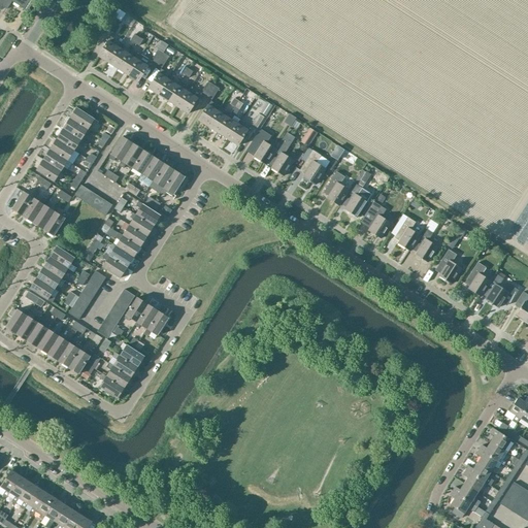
[(4,0),(1,6),(7,9),(11,2),(23,9),(29,0),(4,0)]
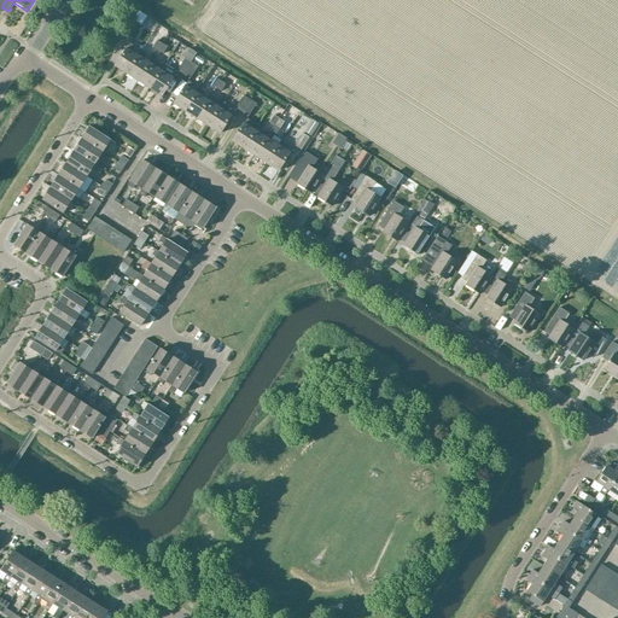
[(127,35),(133,39),(141,27),(134,22),(127,35)]
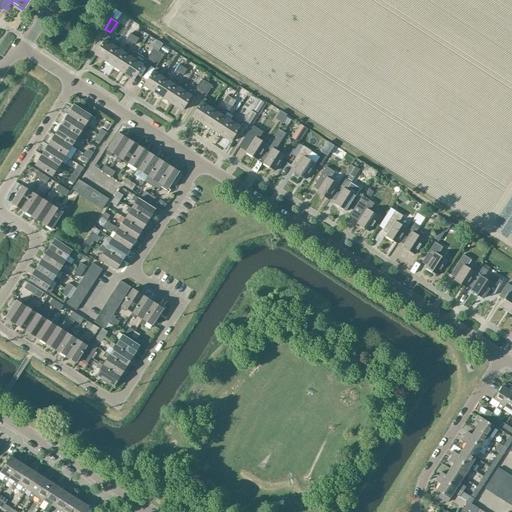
[(126,39),(130,42),(134,36),(130,33),(126,39)]
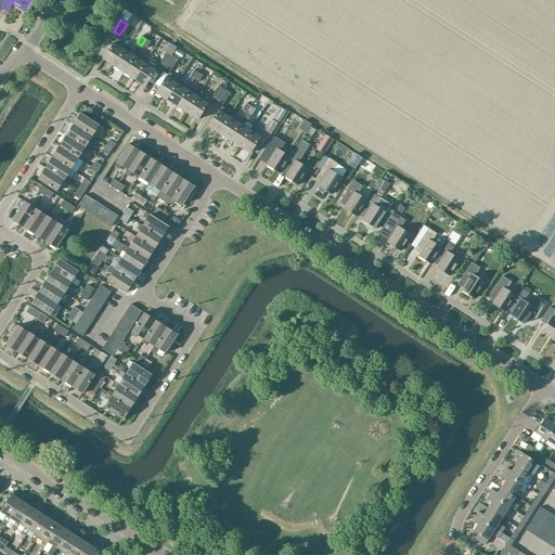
[(103,60),(113,66),(124,50),(117,46),(120,42),(116,39),(103,60)]
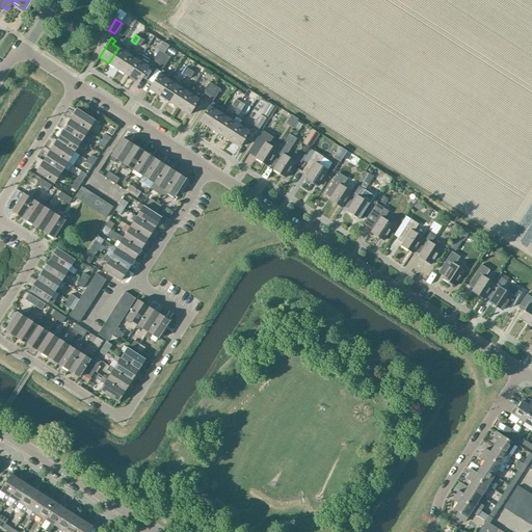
[(139,37),(135,44),(140,47),(144,41),(139,37)]
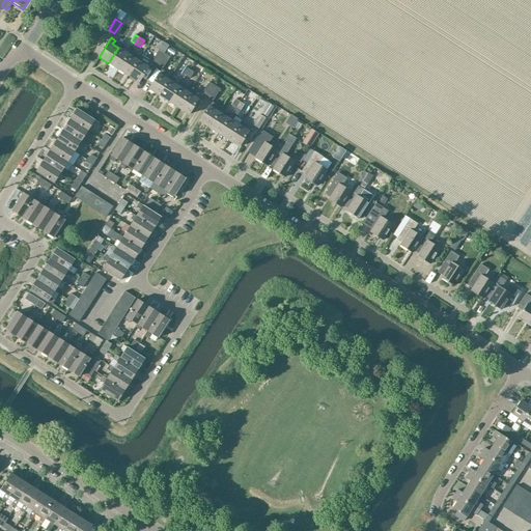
[(118,48),(108,63),(118,70),(128,54),(122,51),(124,47),(120,45),(118,48)]
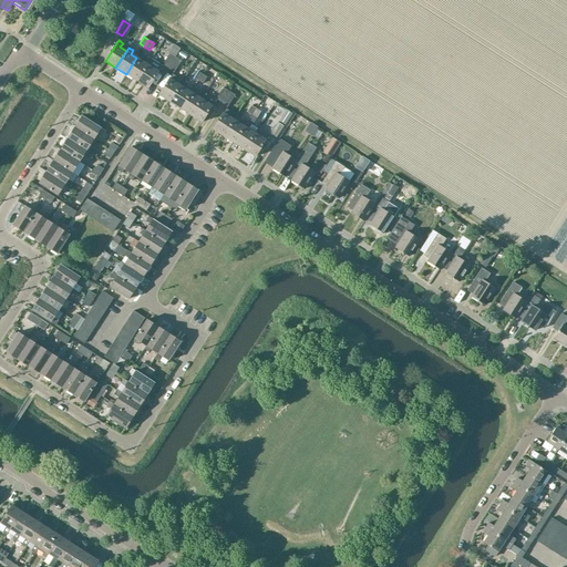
[(140,53),(136,58),(126,74),(136,82),(146,64),(141,61),(144,57),(140,53)]
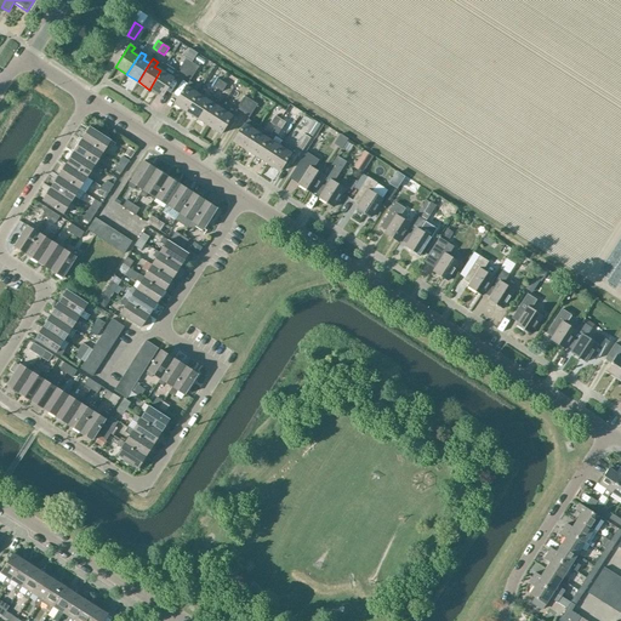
[(177,72),(184,75),(193,63),(186,58),(177,72)]
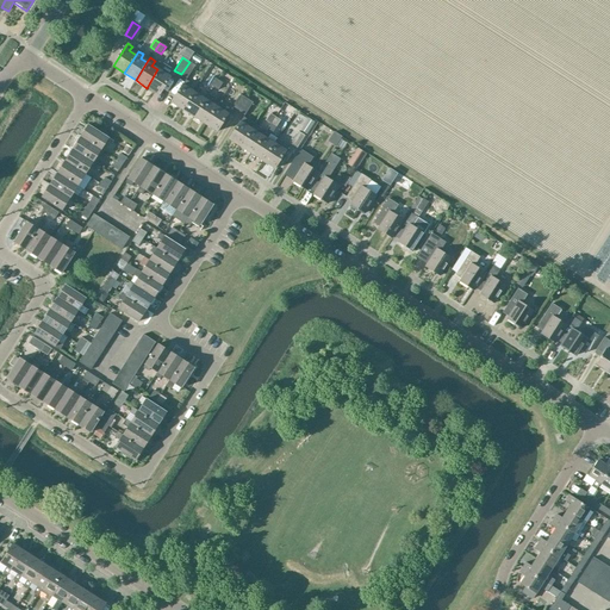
[(157,69),(147,88),(159,95),(170,78),(174,70),(162,62),(157,69)]
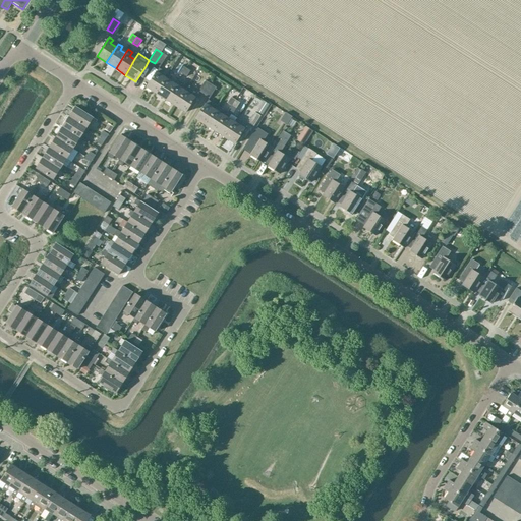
[(162,53),(155,63),(160,67),(167,56),(162,53)]
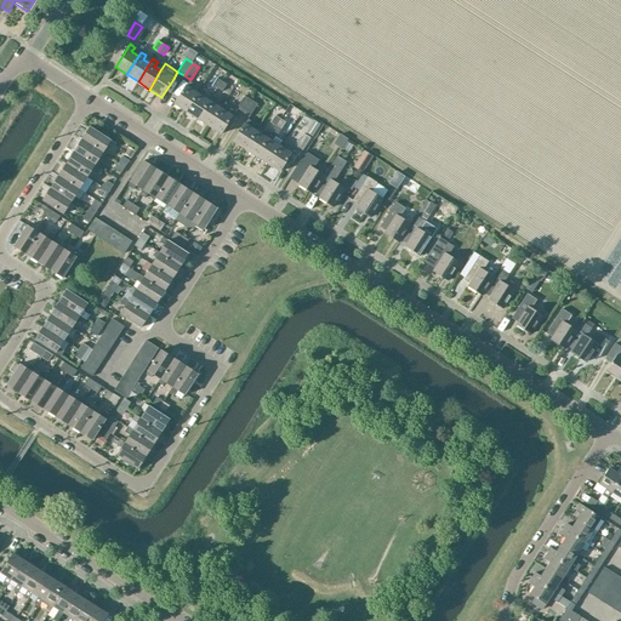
[(211,85),(217,89),(222,81),(216,78),(211,85)]
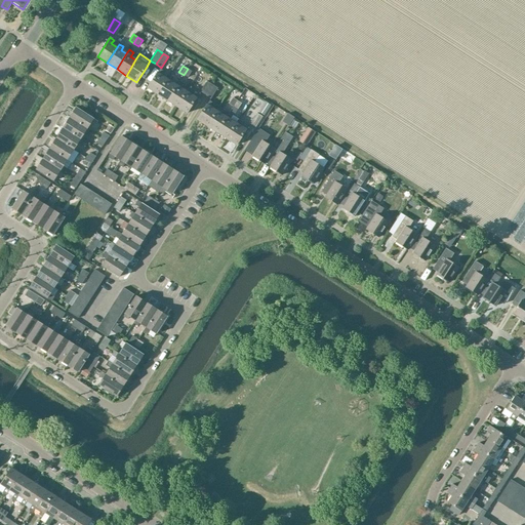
[(188,69),(184,75),(188,78),(192,71),(188,69)]
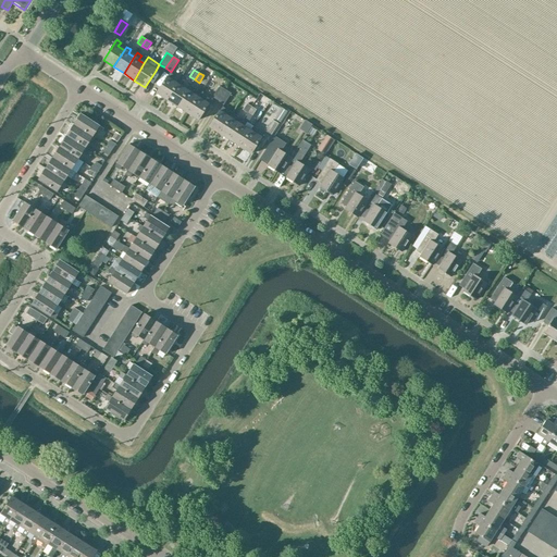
[(156,94),(166,100),(176,84),(171,81),(173,76),(169,74),(156,94)]
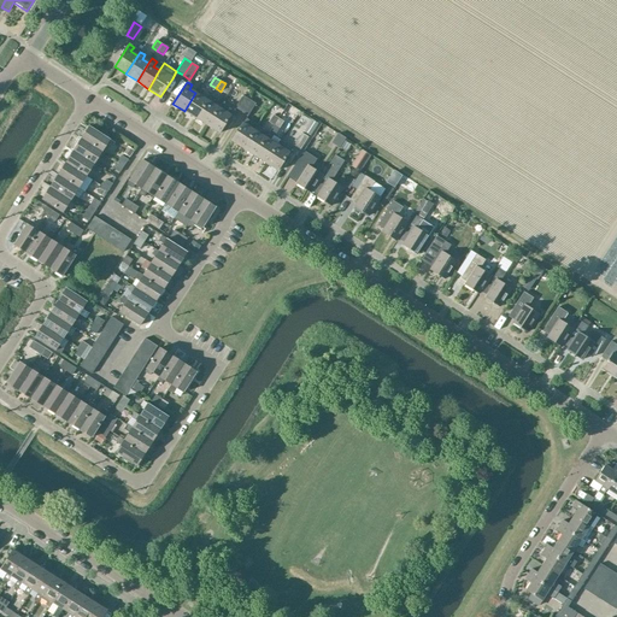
[(184,111),(195,119),(207,100),(200,97),(204,92),(199,88),(195,93),(184,111)]
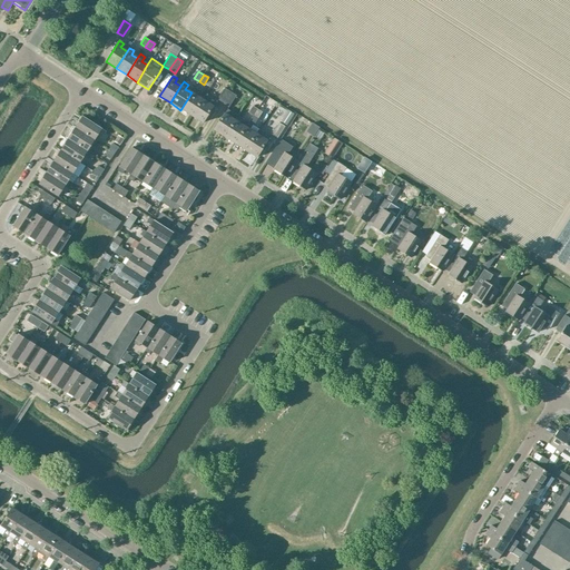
[(192,92),(180,110),(192,117),(202,99),(196,96),(198,91),(194,89),(192,92)]
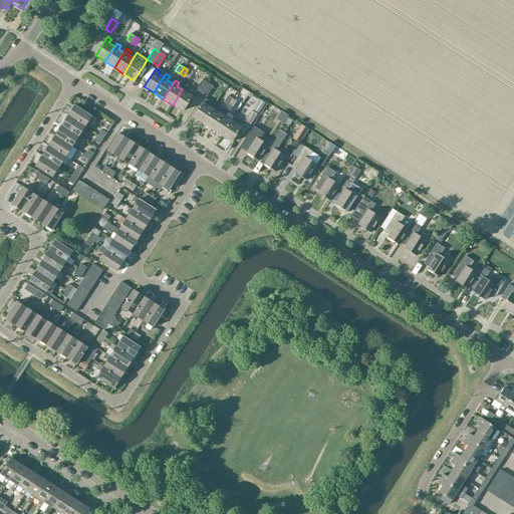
[(196,90),(201,94),(208,83),(202,80),(196,90)]
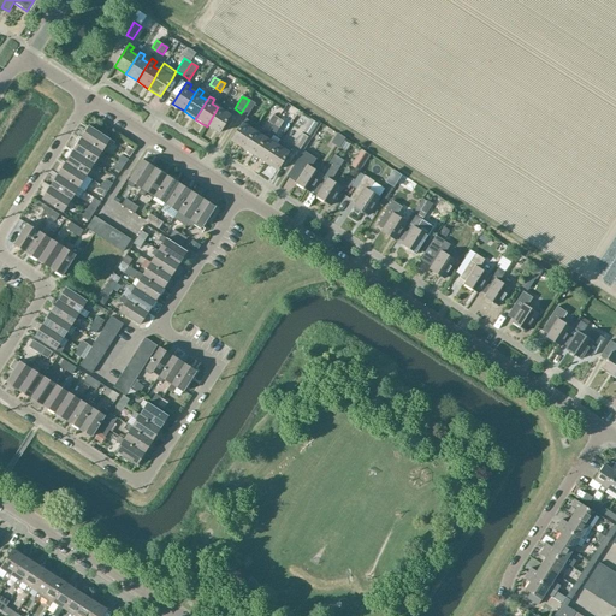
[(249,100),(241,113),(247,117),(255,104),(249,100)]
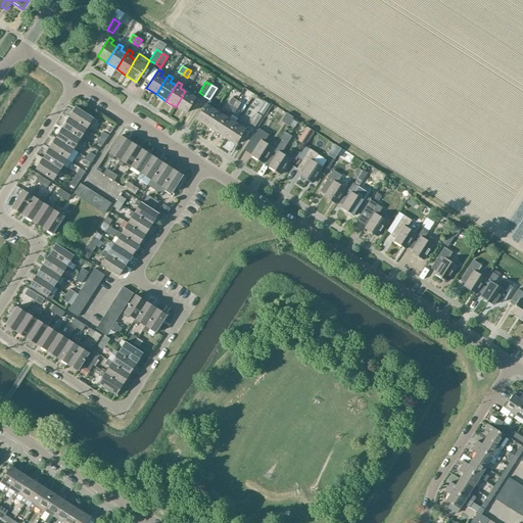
[(185,91),(176,107),(186,113),(195,98),(189,94),(192,90),(187,87),(185,91)]
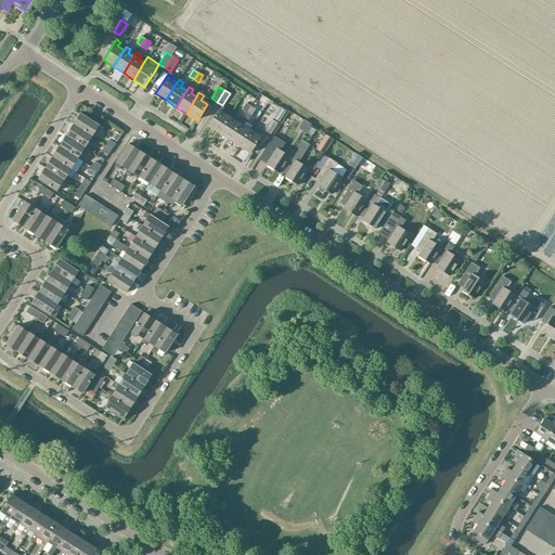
[(208,127),(218,133),(228,117),(222,113),(226,110),(221,106),(208,127)]
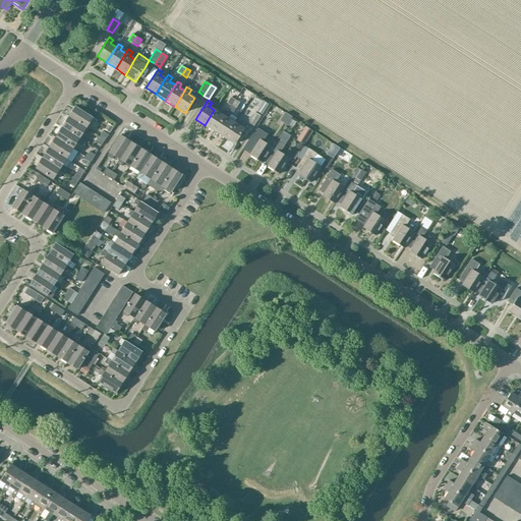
[(234,100),(231,106),(236,109),(239,103),(234,100)]
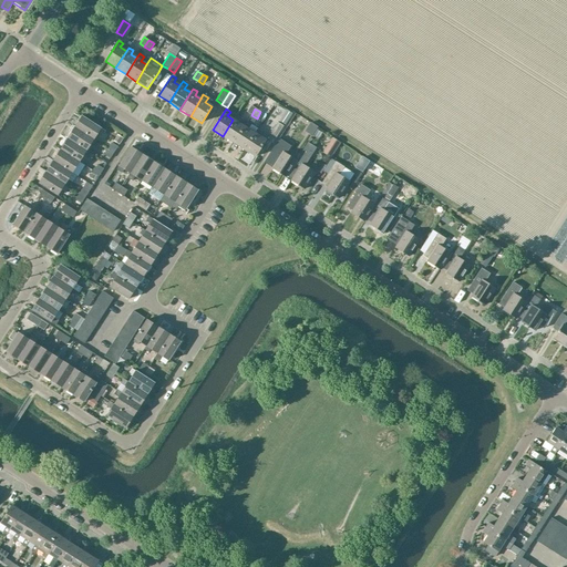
[(286,110),(279,121),(285,125),(292,114),(286,110)]
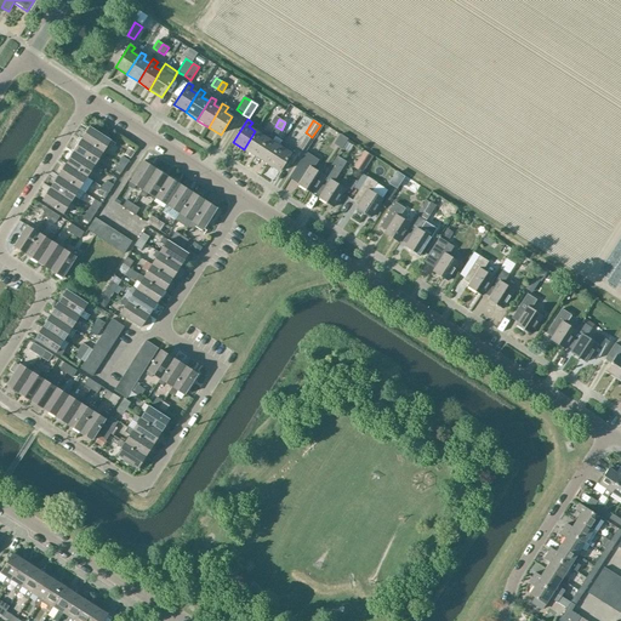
[(255,131),(244,149),(255,157),(267,138),(261,135),(263,130),(258,126),(255,131)]
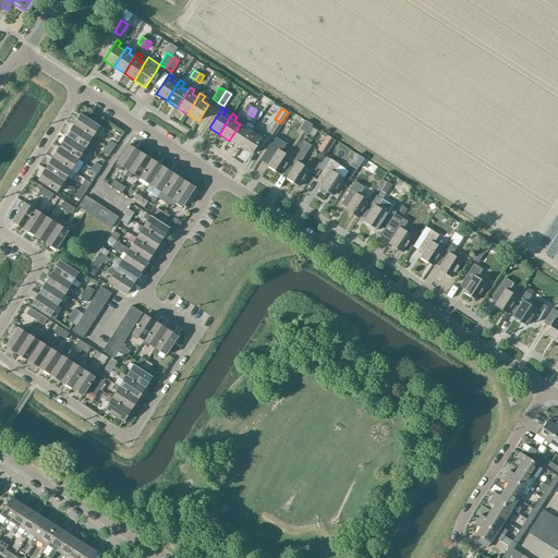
[(72,125),(91,137),(98,126),(80,114),(72,125)]
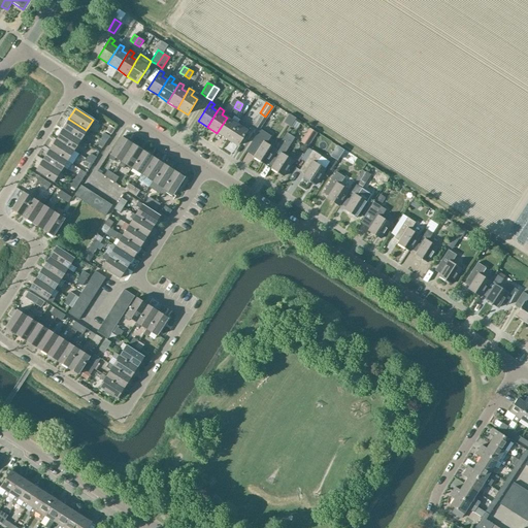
[(217,133),(227,140),(236,124),(231,121),(234,117),(229,113),(227,118),(217,133)]
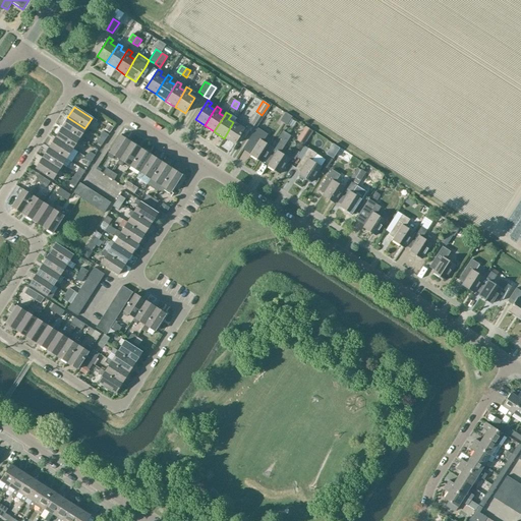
[(282,116),(279,119),(283,121),(286,124),(291,116),(284,112),(283,114),(282,116)]
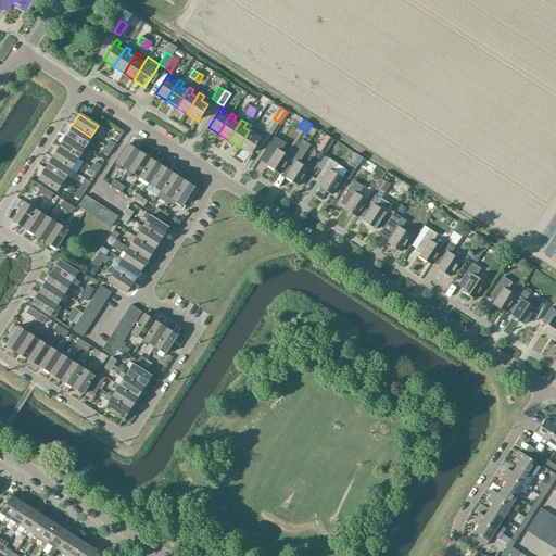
[(263,131),(269,136),(277,124),(270,121),(263,131)]
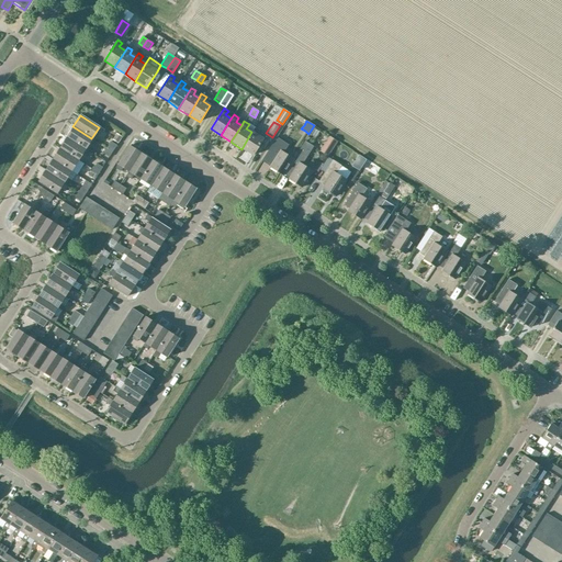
[(65,137),(85,149),(91,138),(72,126),(65,137)]
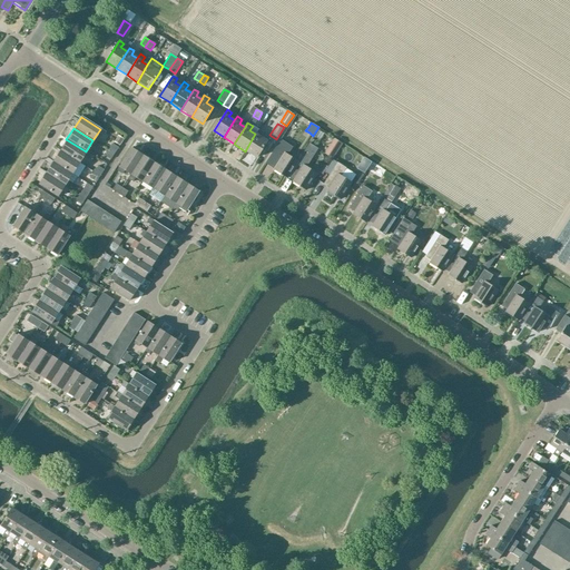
[(255,134),(245,151),(255,158),(266,140),(261,137),(263,133),(258,129),(255,134)]
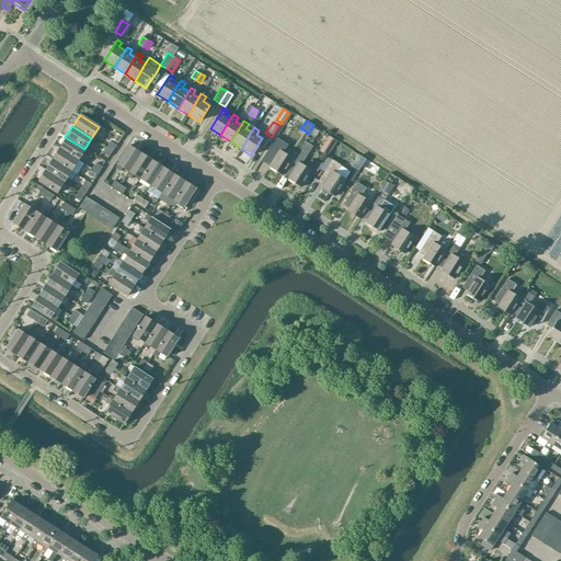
[(58,148),(77,161),(84,149),(65,137),(58,148)]
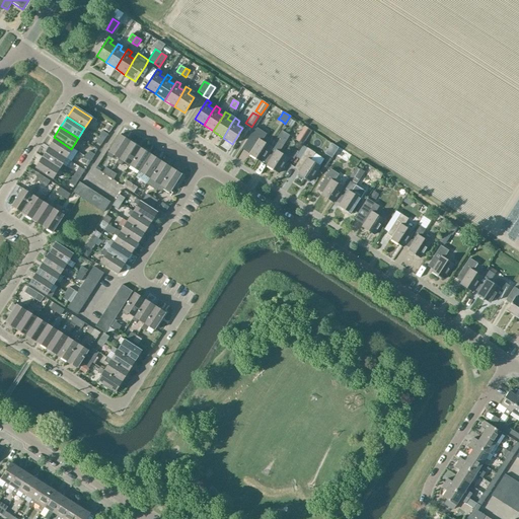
[(262,160),(270,147),(262,141),(266,134),(254,127),(240,149),(241,149),(242,148),(249,152),(248,154),(261,162),(262,160)]
